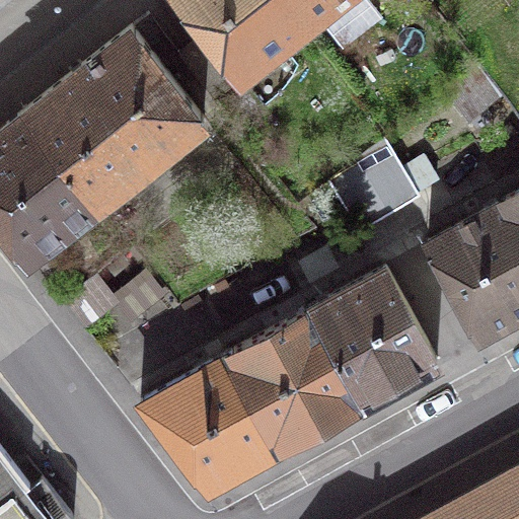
[(282,0),(176,0),(201,30),(176,50),(214,97),(304,27),(282,0)]
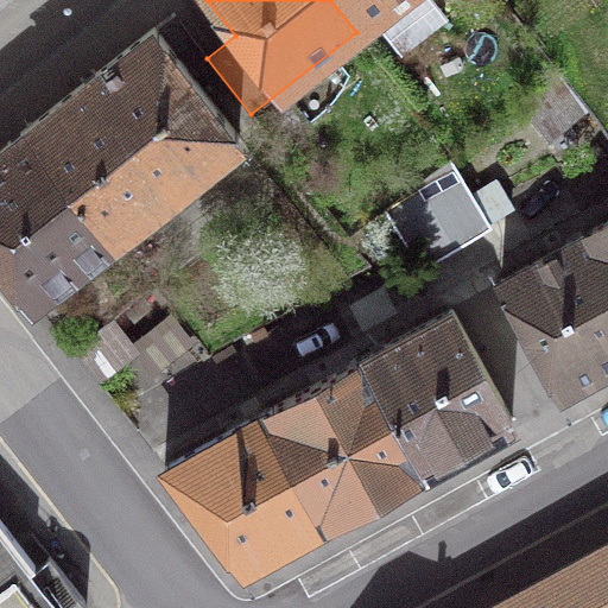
[(330,0),(356,32),(396,0),(330,0)]
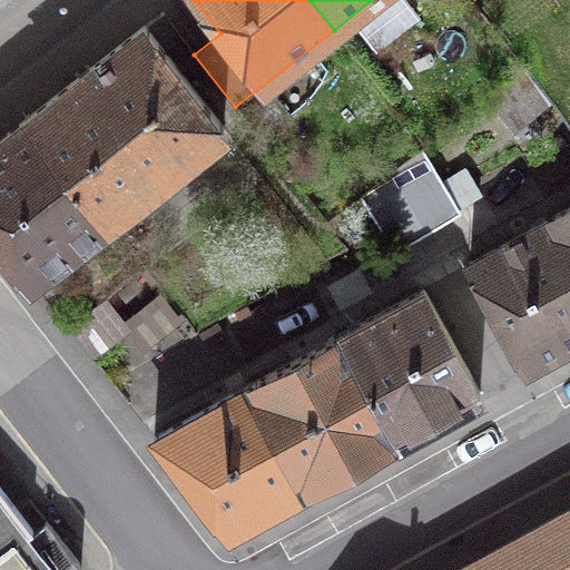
[(144,25),(26,117),(106,218),(224,126),(144,25)]
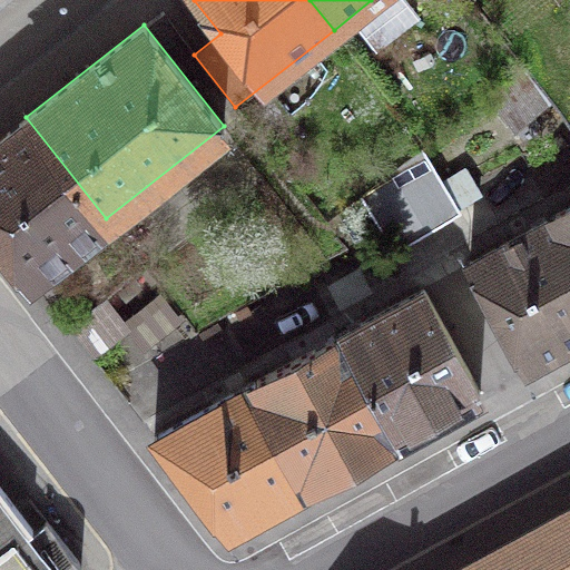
[(493,97),(513,123),(546,98),(526,72),(493,97)]
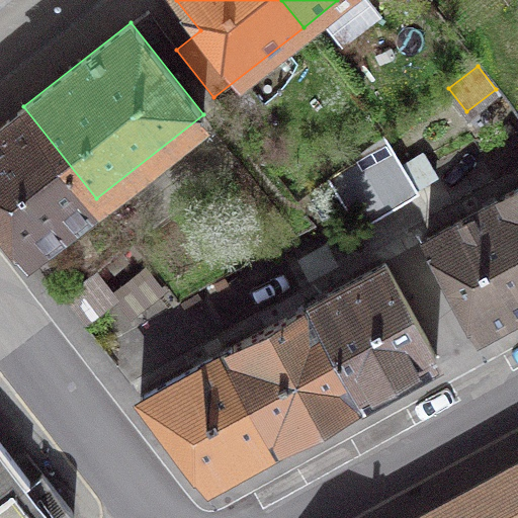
[(0,124),(0,220),(25,253),(96,198),(23,106),(0,124)]
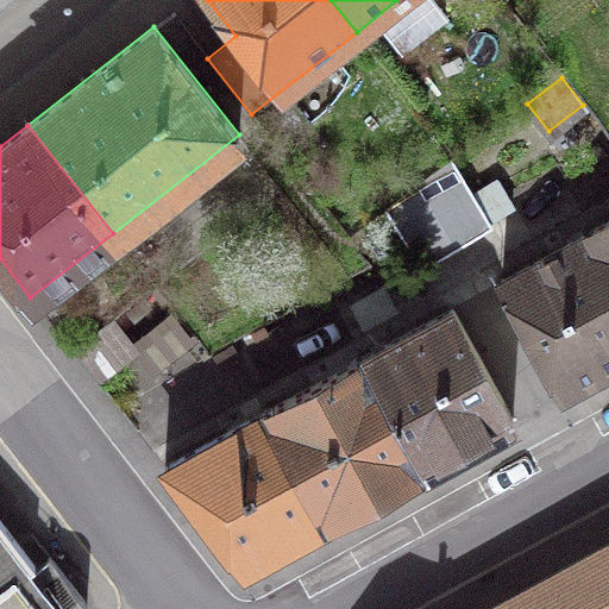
[(416,186),(449,246),(488,221),(451,161),(416,186)]
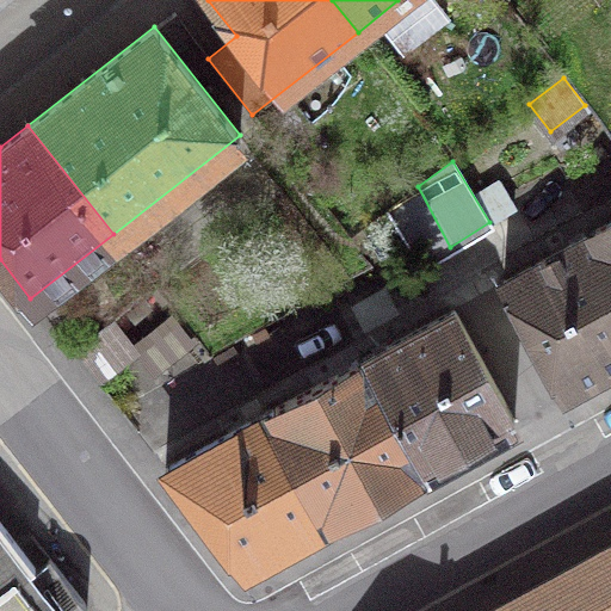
[(387,211),(420,265),(450,247),(418,186),(387,211)]
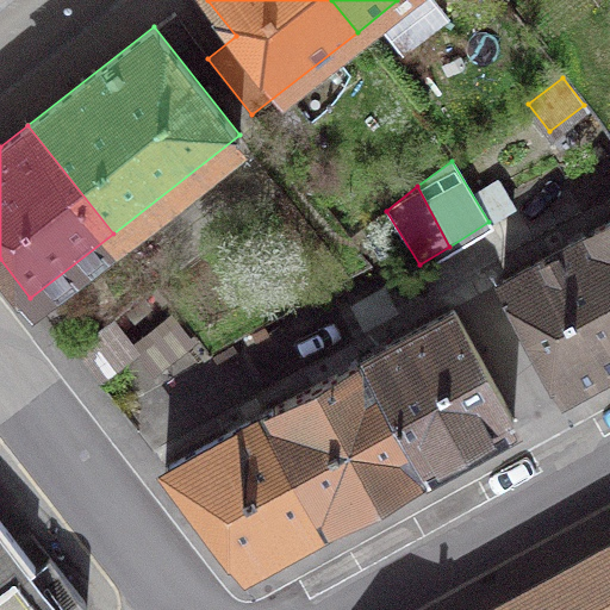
[(609,222),(592,231),(609,262),(609,222)]
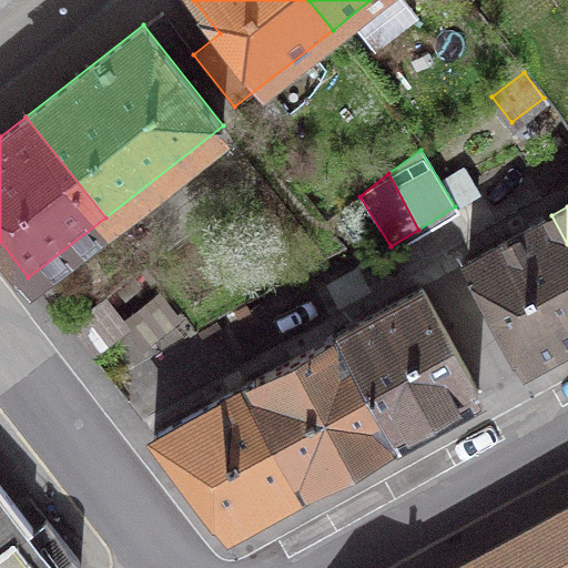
[(524,365),(567,341),(567,244),(551,215),(467,262),(524,365)]
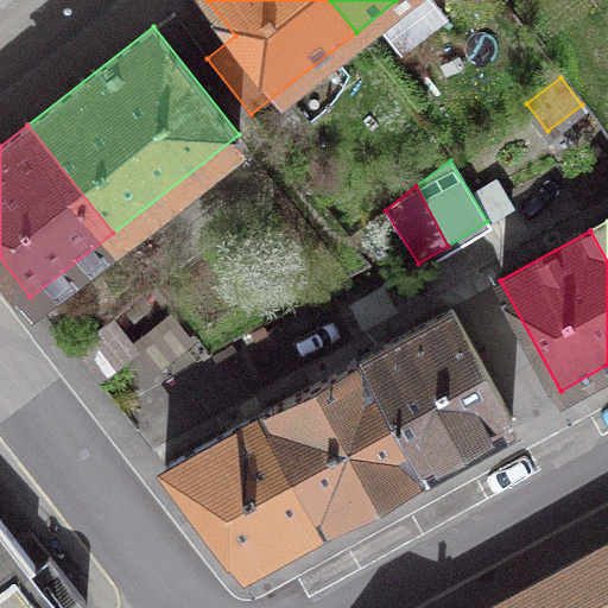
[(360,359),(420,469),(512,418),(451,308),(360,359)]
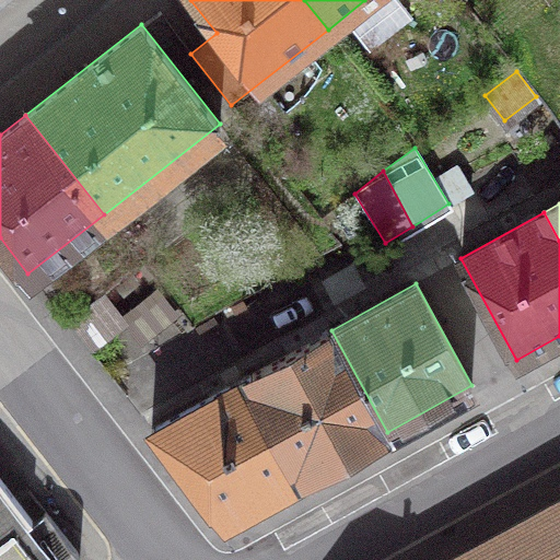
[(306,476),(387,432),(331,330),(251,374),(306,476)]
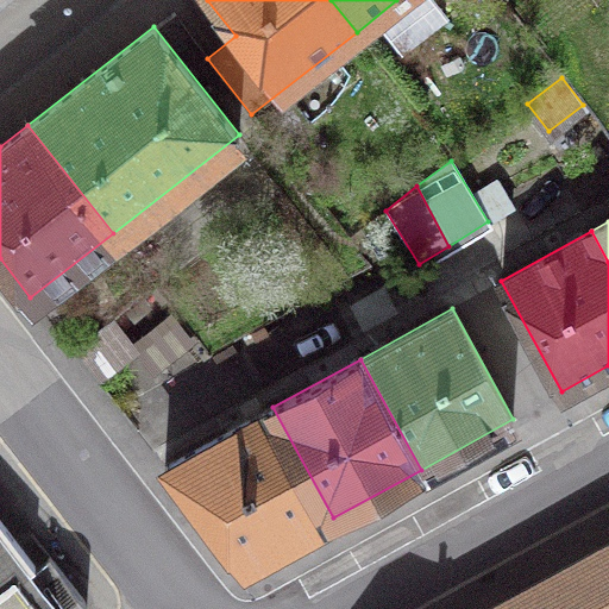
[(333,518),(272,407),(163,468),(242,567),(333,518)]
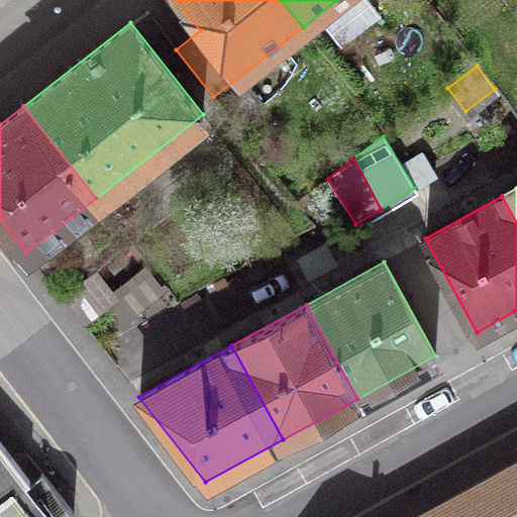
[(0,500),(29,478),(0,438),(0,500)]
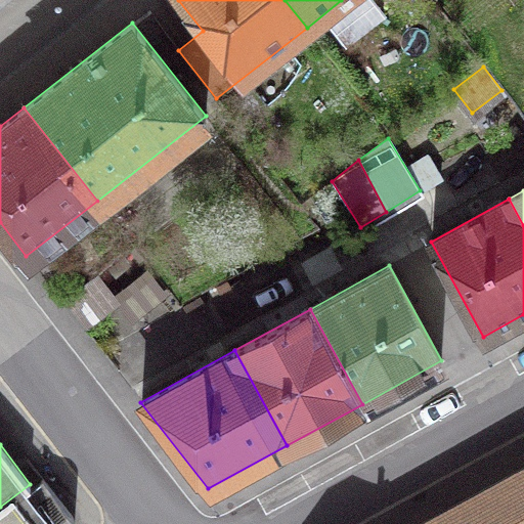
[(523,523),(523,468),(420,523),(523,523)]
